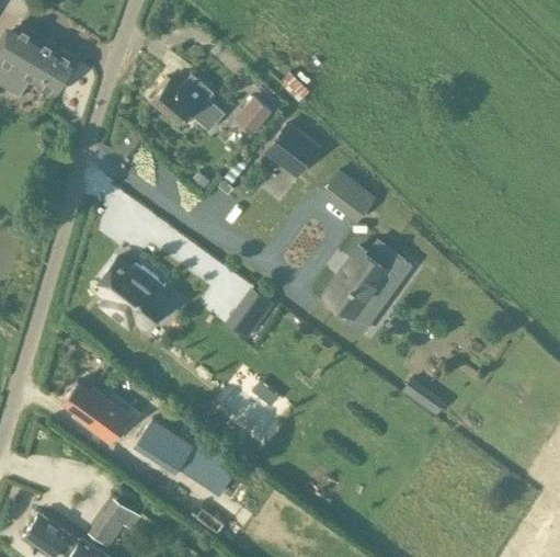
[(0,87),(19,98),(29,81),(54,97),(76,61),(21,26),(0,59),(0,87)]
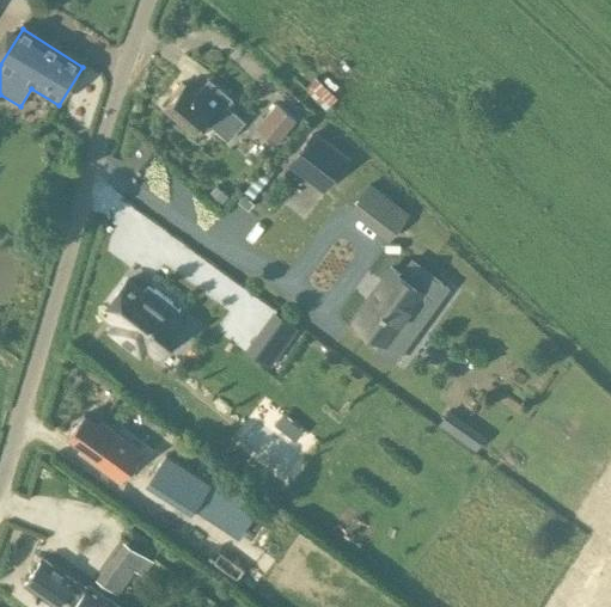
[(305,92),(327,114),(337,102),(316,80),(305,92)]
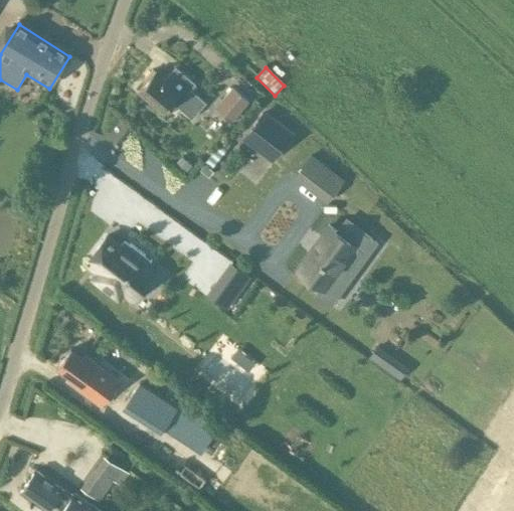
[(144,87),(138,95),(164,117),(173,105),(177,108),(191,121),(205,106),(190,93),(195,87),(175,69),(166,79),(163,84),(151,74),(143,86),(144,87)]
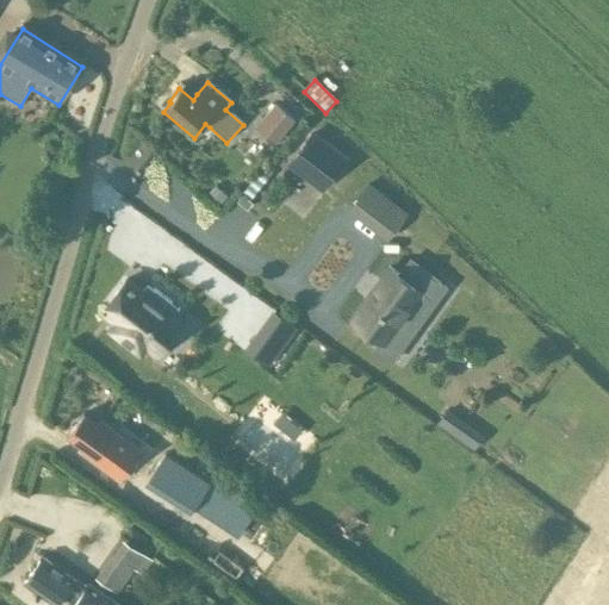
[(275,106),(254,131),(275,148),(296,123),(275,106)]
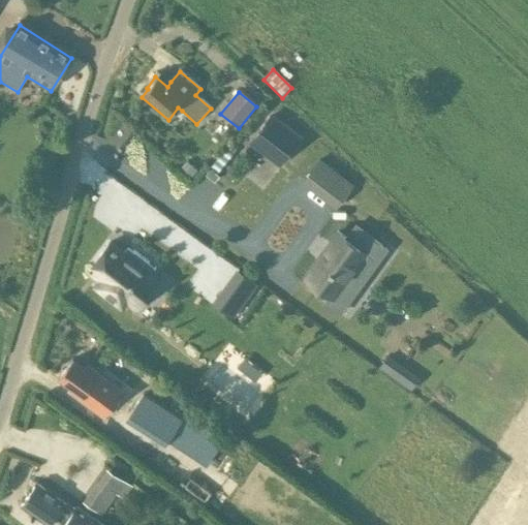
[(302,140),(271,117),(249,147),(280,170),(302,140)]
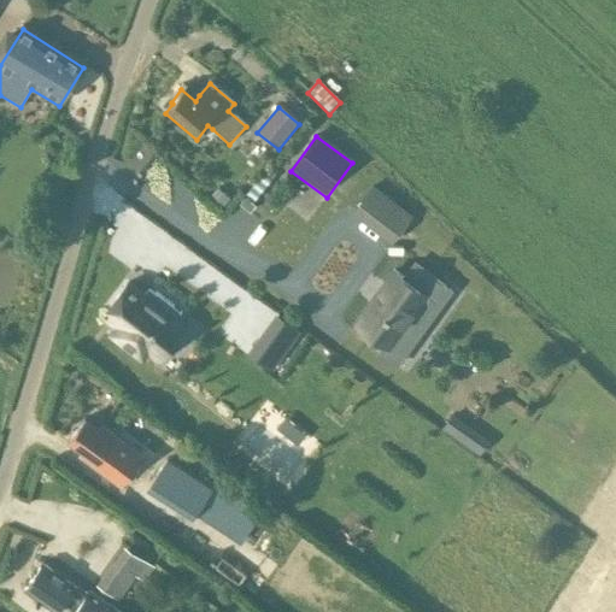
[(371,190),(355,213),(393,243),(410,221),(371,190)]
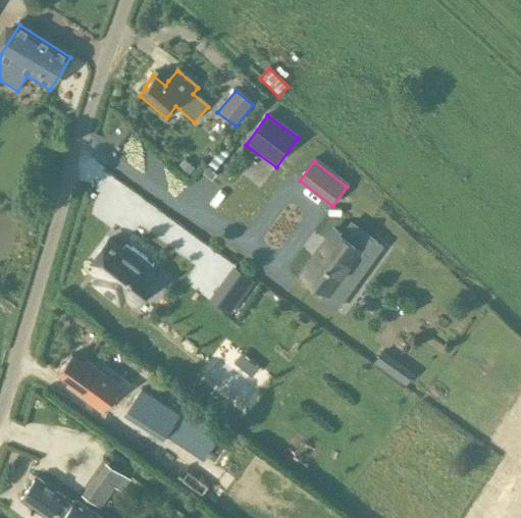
[(332,231),(301,275),(328,295),(341,278),(349,285),(368,258),(365,255),(374,243),(351,225),(342,239),(332,231)]
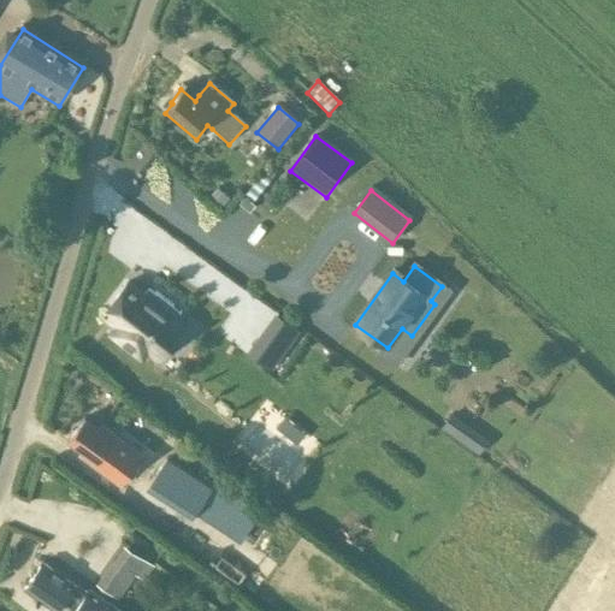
[(114,326),(108,334),(139,357),(145,350),(155,359),(181,326),(171,319),(177,312),(145,286),(139,295),(124,283),(105,307),(110,312),(104,319),(114,326)]
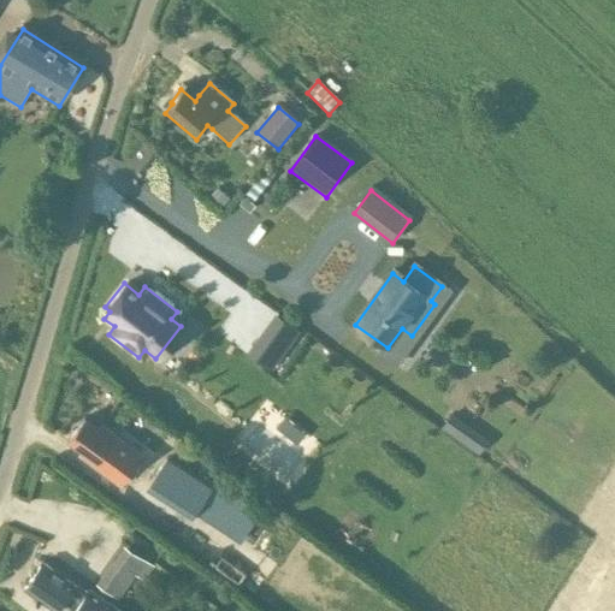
[(258,360),(273,373),(305,333),(289,321),(258,360)]
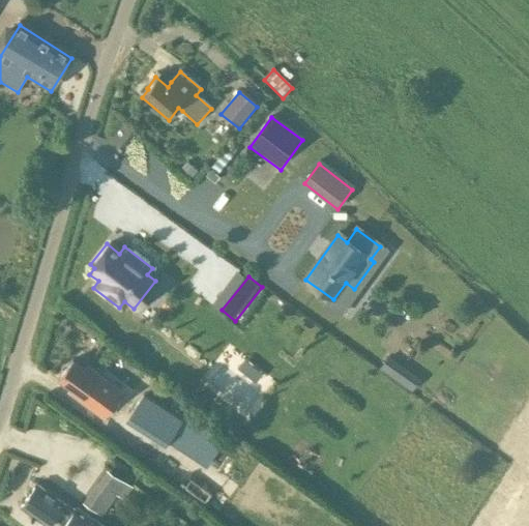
[(414,393),(423,380),(389,357),(380,371),(414,393)]
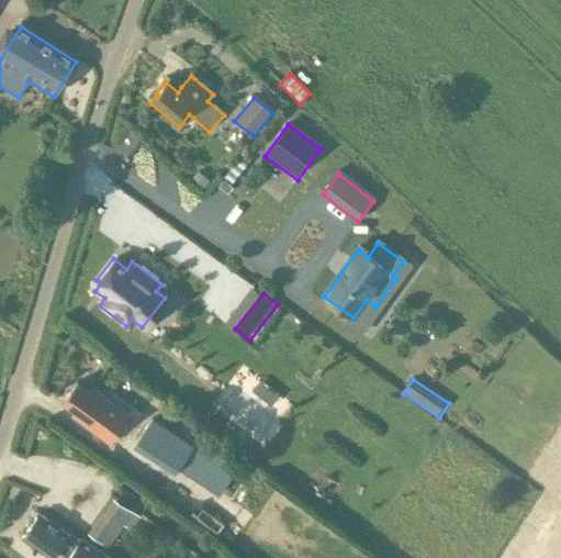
[(78,386),(64,404),(77,414),(74,417),(104,441),(109,445),(119,432),(130,417),(93,391),(90,394),(78,386)]
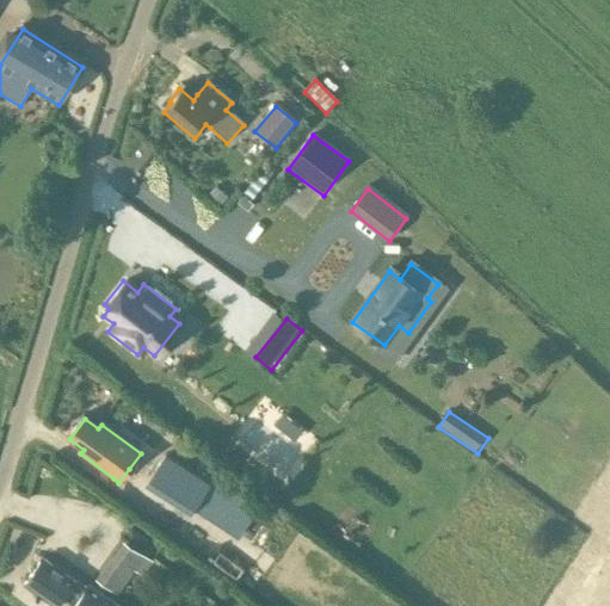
[(165,458),(148,482),(192,511),(195,513),(238,542),(257,512),(211,482),(209,486),(165,458)]
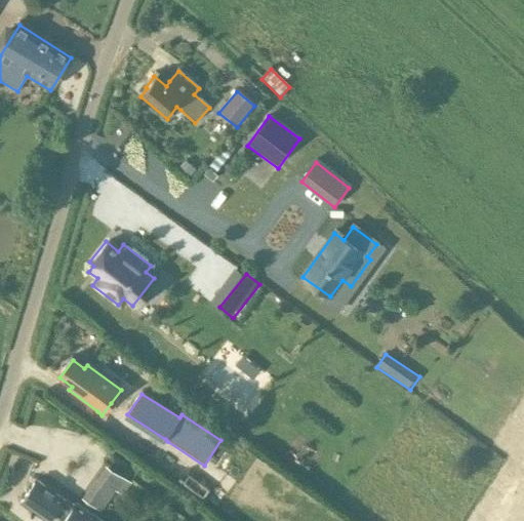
[(116,492),(123,497),(132,483),(107,466),(83,499),(103,513),(116,492)]
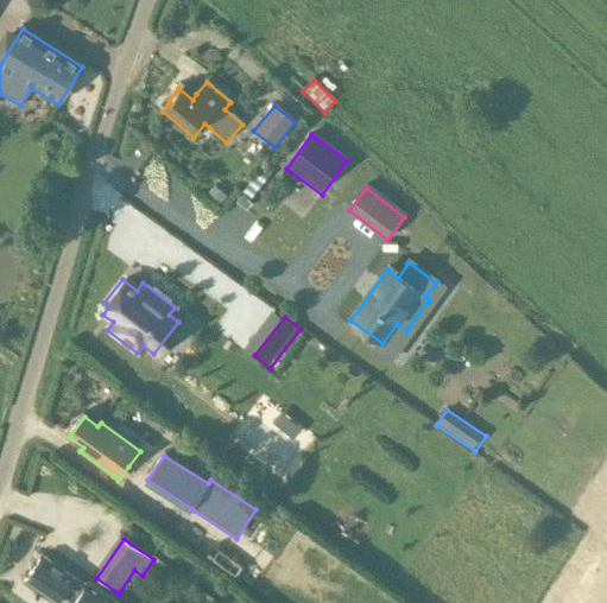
[(84,589),(75,582),(75,583),(42,559),(24,584),(49,602),(59,602),(63,598),(68,602),(109,602),(86,585),(84,589)]
